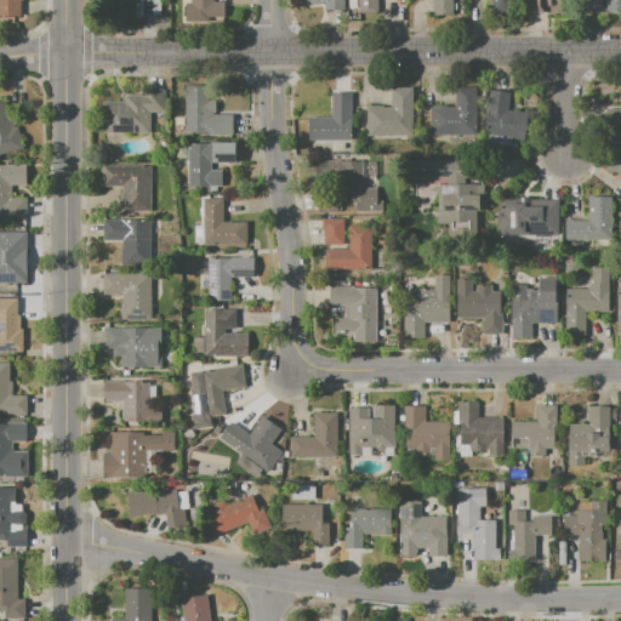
[(0,0),(22,0),(22,17),(0,17),(0,0)]
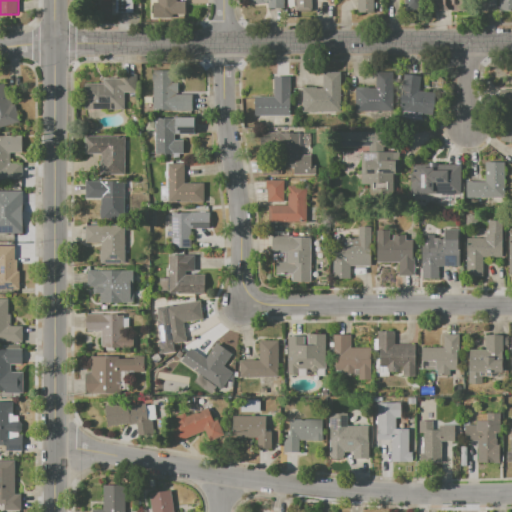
[(133,0),(133,12),(116,12),(116,0),(133,0)]
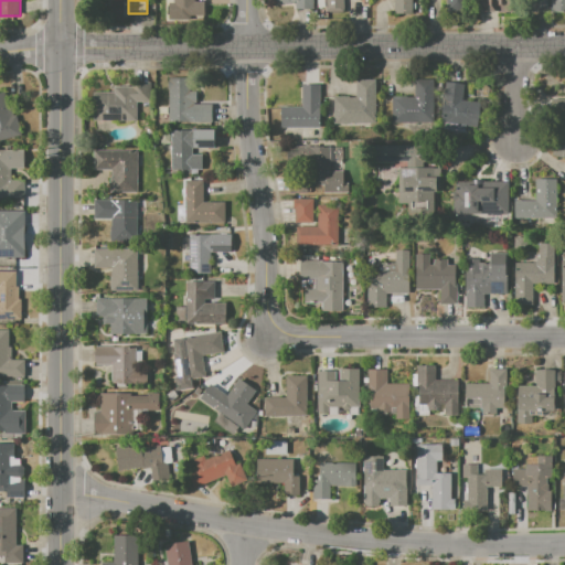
[(194,0),(194,1),(203,1),(203,4),(206,4),(206,20),(168,20),(168,2),(172,2),(172,0),(194,0)]
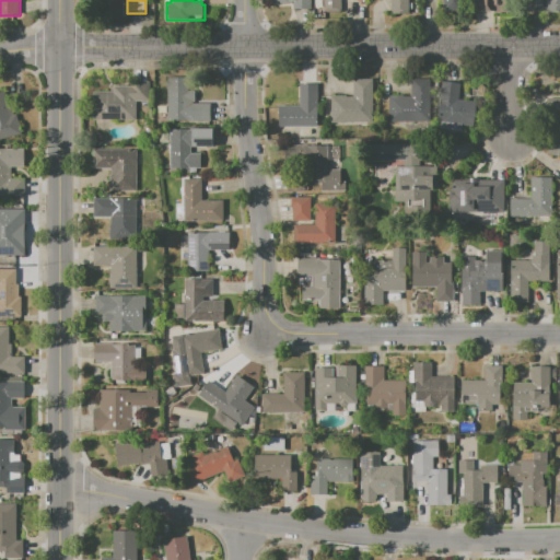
[(311,0),(311,10),(290,10),(290,0),(311,0)]
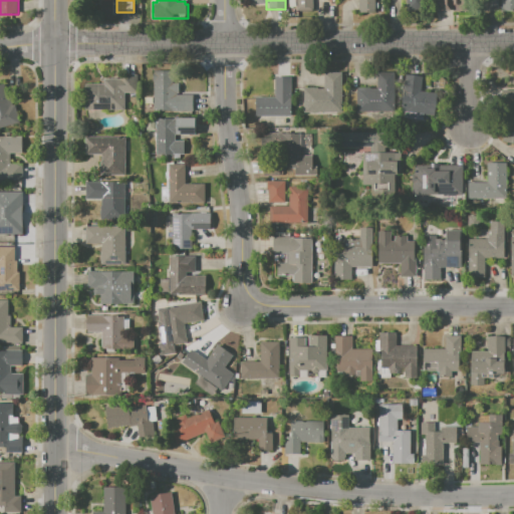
[(295,0),(312,0),(312,12),(295,12),(295,0)]
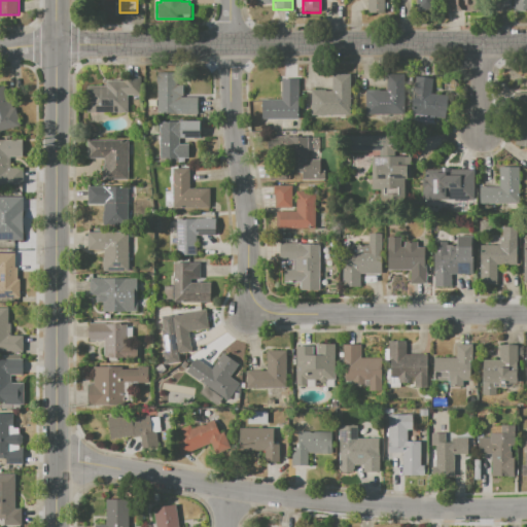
[(382,0),(382,12),(367,11),(367,0),(382,0)]
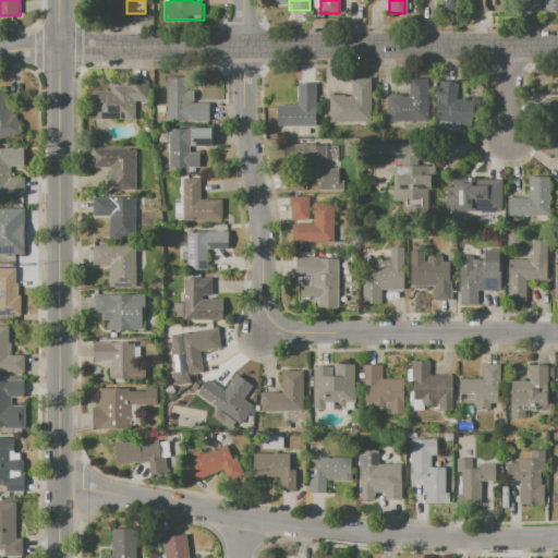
[(439,0),(439,10),(460,10),(460,0),(439,0)]
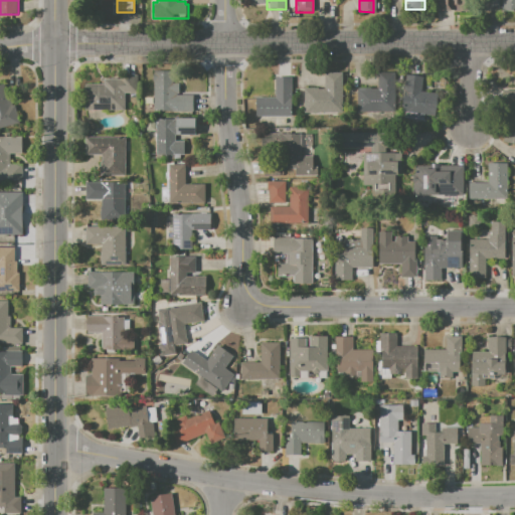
[(432,0),(432,9),(466,10),(466,0),(432,0)]
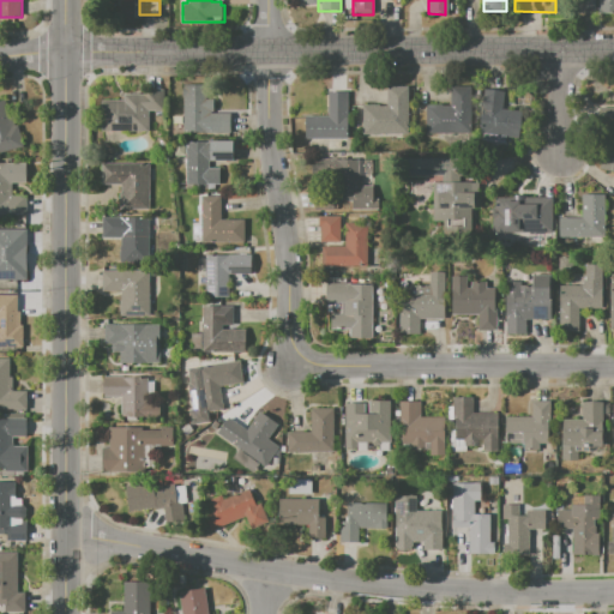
[(613,0),(613,12),(597,12),(597,0),(613,0)]
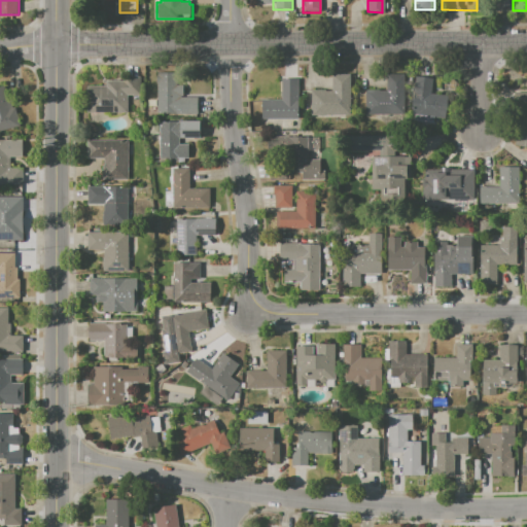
[(156,72),(178,72),(178,82),(182,82),(182,97),(196,98),(196,114),(155,114),(156,72)]
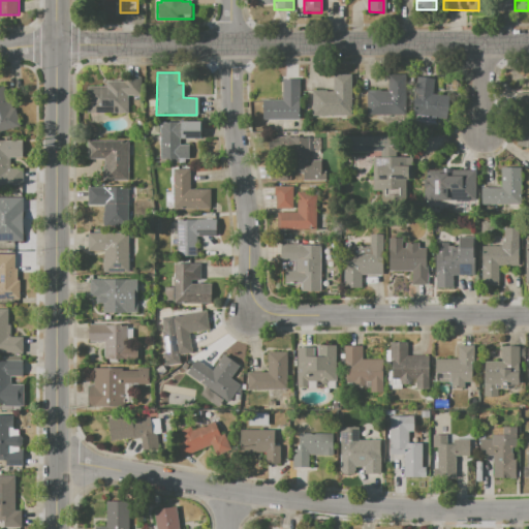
[(387,75),(405,74),(406,114),(367,115),(367,91),(389,91),(387,75)]
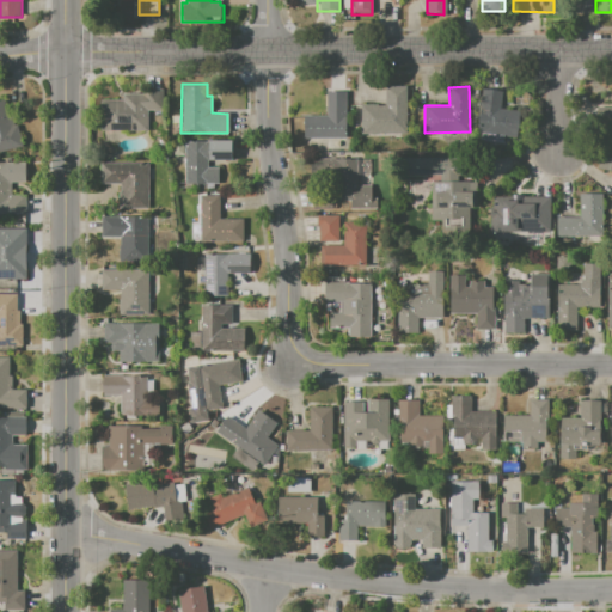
[(384,87),(407,87),(407,134),(361,134),(361,105),(384,105),(384,87)]
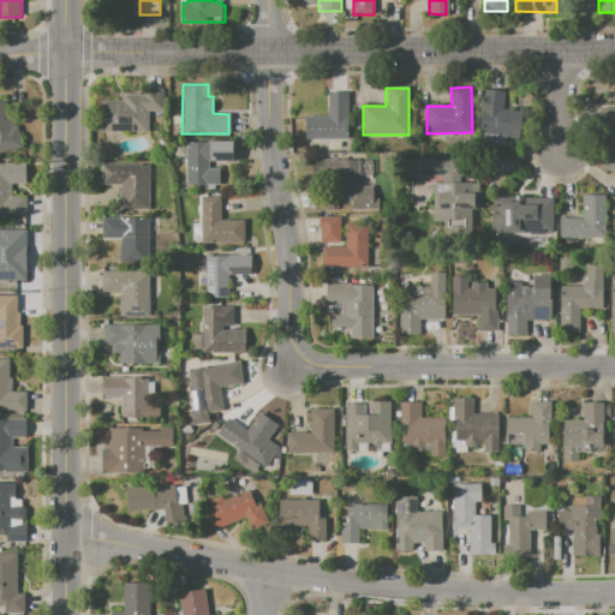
[(144,89),(166,89),(166,112),(145,112),(145,132),(100,133),(100,101),(123,101),(123,95),(144,95),(144,89)]
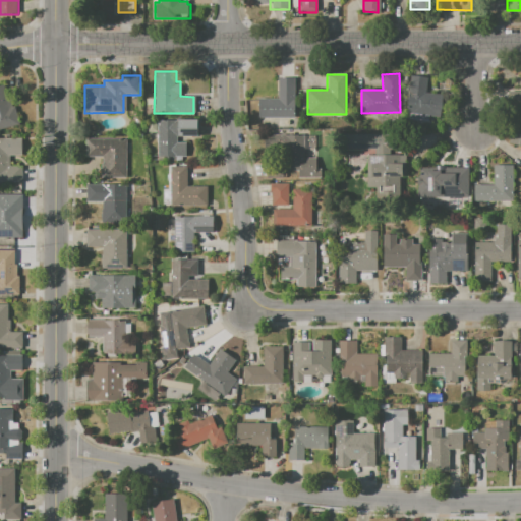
[(410,75),(427,77),(425,93),(442,94),(440,116),(407,112),(410,75)]
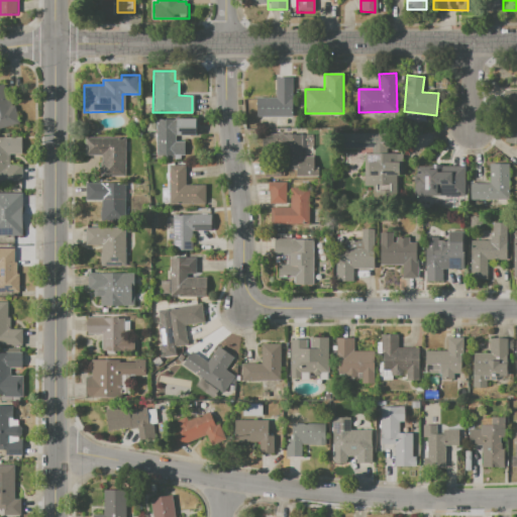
[(276,77),(293,78),(292,117),(257,116),(257,98),(276,98),(276,77)]
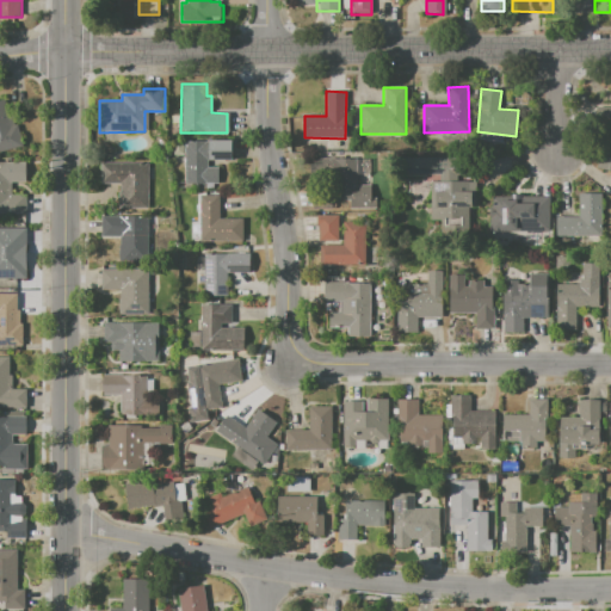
[(0,100),(5,99),(12,125),(18,124),(24,144),(0,152),(0,100)]
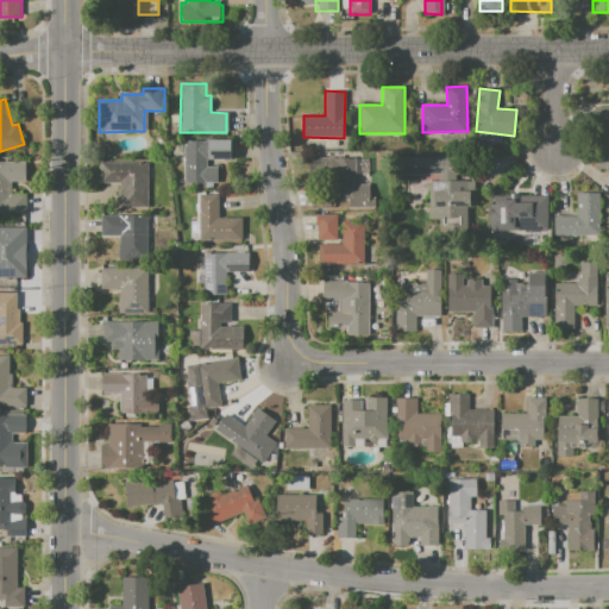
[(608,105),(594,106),(594,125),(608,124),(608,105)]
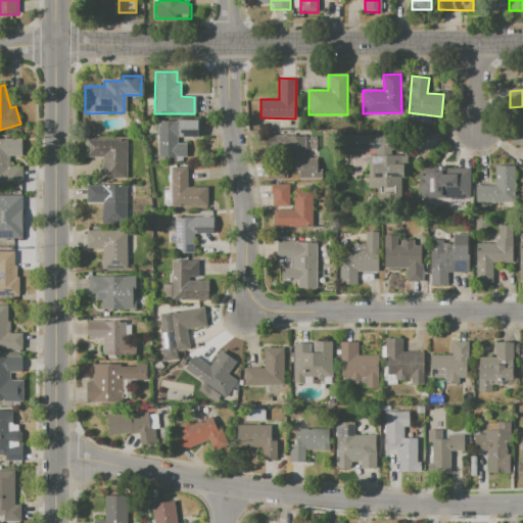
[(157,120),(198,120),(199,137),(178,138),(178,143),(187,143),(188,157),(157,157),(157,120)]
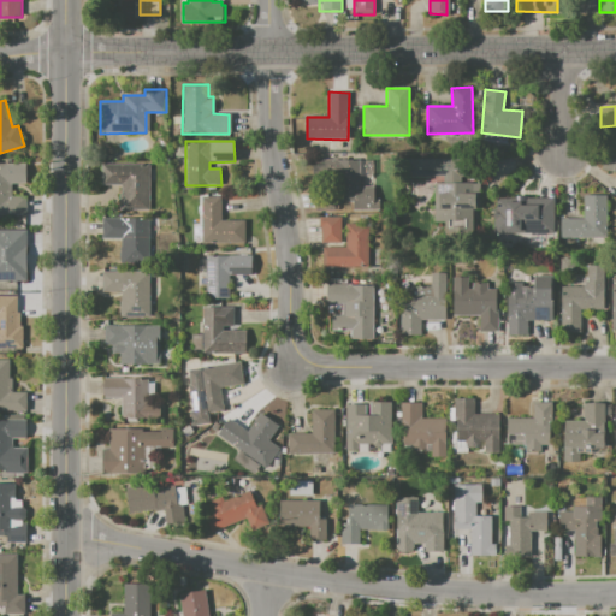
[(602,170),(615,171),(615,149),(604,148),(602,170)]
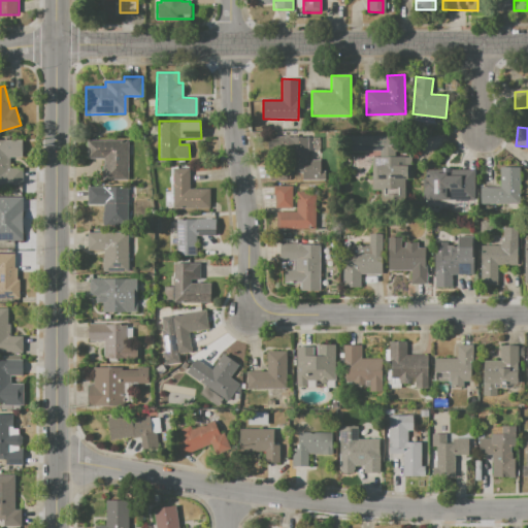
[(347,134),(403,134),(403,151),(395,151),(395,155),(410,155),(410,177),(404,177),(404,201),(384,201),(383,188),(371,188),(371,156),(380,156),(380,150),(348,151),(347,134)]
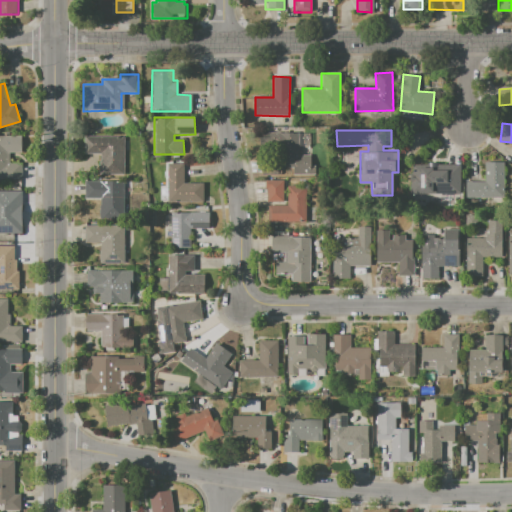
[(274,132),(298,132),(298,155),(310,155),(310,172),(282,172),(283,148),(274,148),(274,132)]
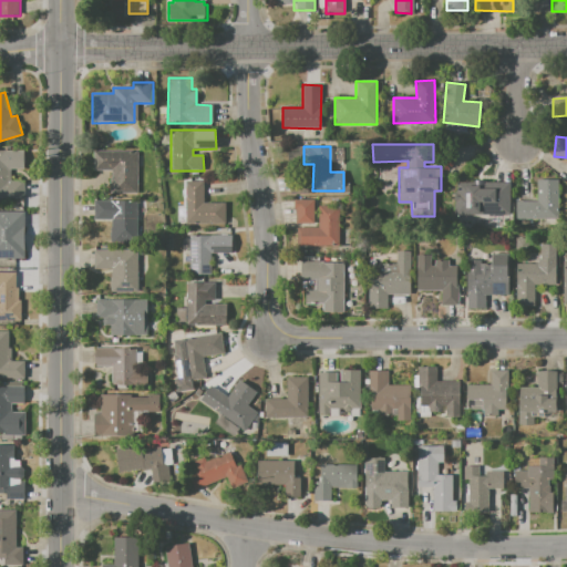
[(0,150),(7,150),(7,179),(22,179),(22,198),(0,198),(0,150)]
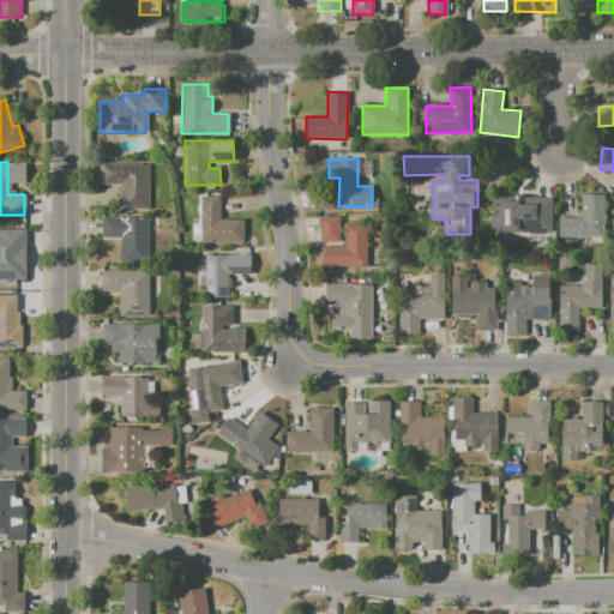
[(102,163),(149,163),(149,209),(120,209),(120,185),(102,185),(102,163)]
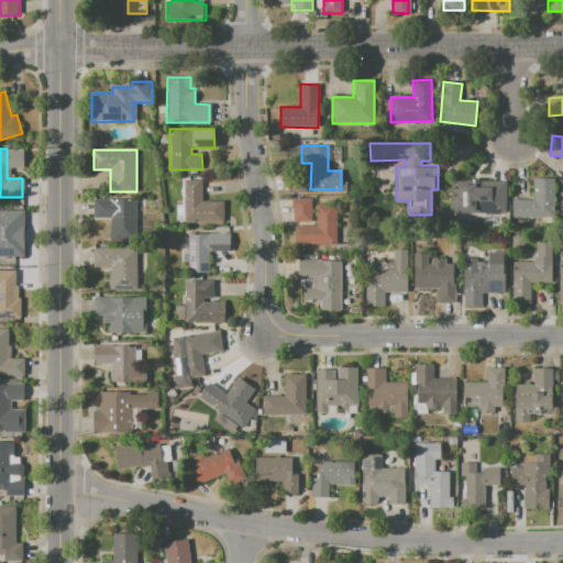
[(287,177),(306,177),(307,191),(287,192),(287,177)]
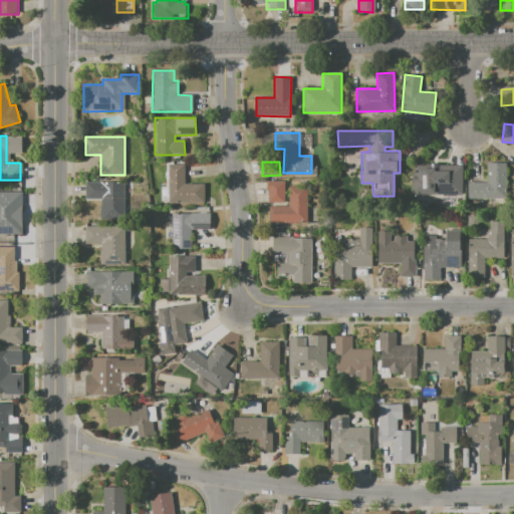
[(485,163),(506,163),(506,199),(469,200),(466,166),(482,166),(482,177),(485,177),(485,163)]
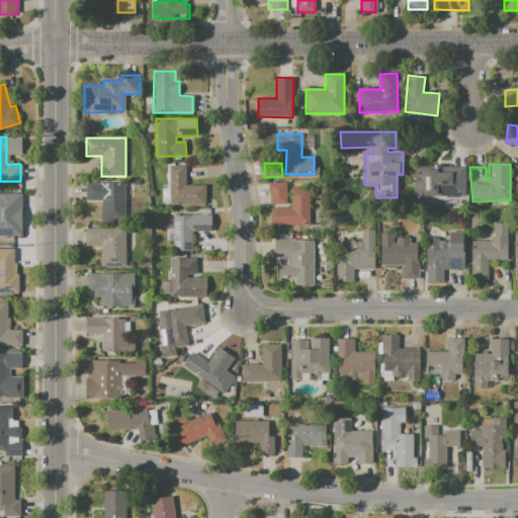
[(169,165),(185,165),(185,185),(201,185),(201,203),(169,203),(169,165)]
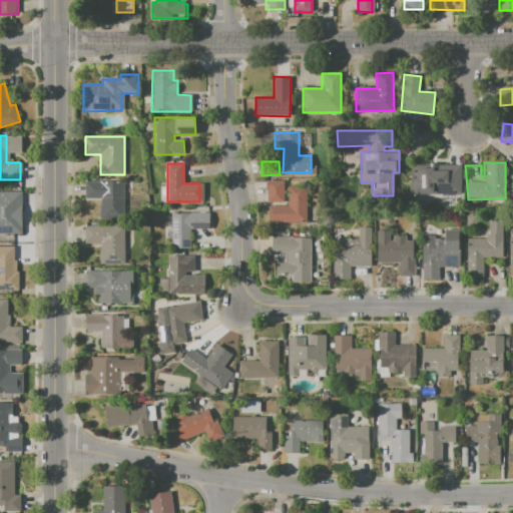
[(414,164),(448,164),(461,164),(460,181),(460,196),(412,197),(412,175),(414,175),(414,164)]
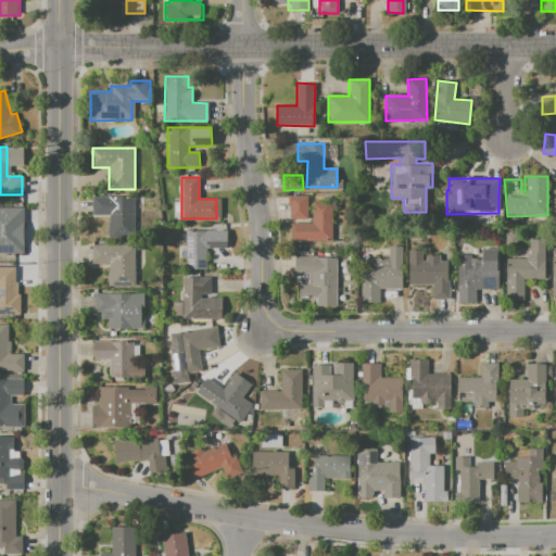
[(91,196),(133,196),(133,213),(139,213),(139,239),(108,238),(108,216),(91,216),(91,196)]
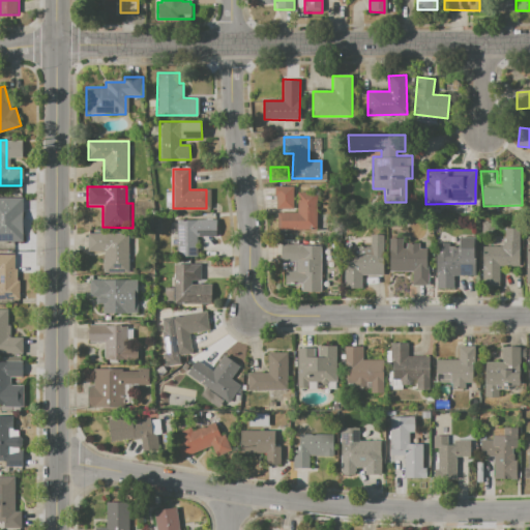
[(275,186),(293,186),(293,209),(275,209),(275,186)]
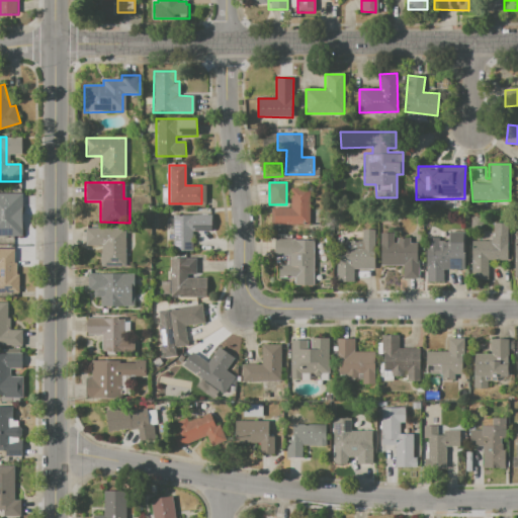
[(271,207),(290,208),(290,188),(309,188),(309,226),(271,225),(271,207)]
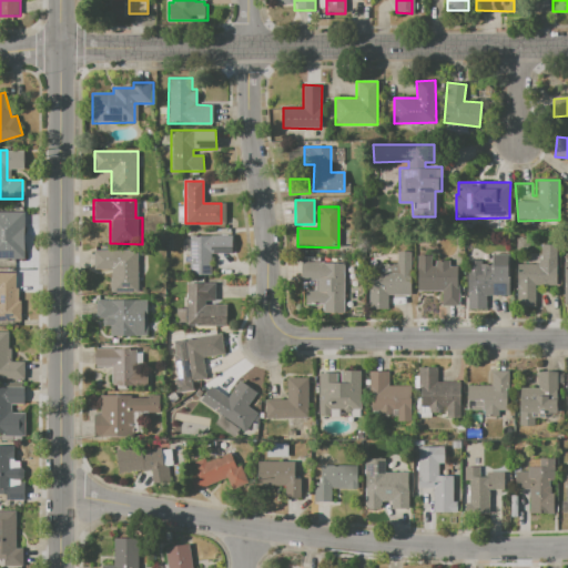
[(0,211),(24,211),(23,261),(0,260),(0,211)]
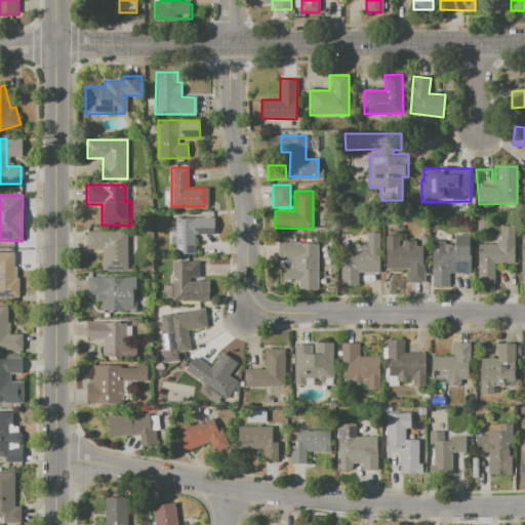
[(174,217),(214,217),(214,233),(194,233),(194,254),(174,254),(174,217)]
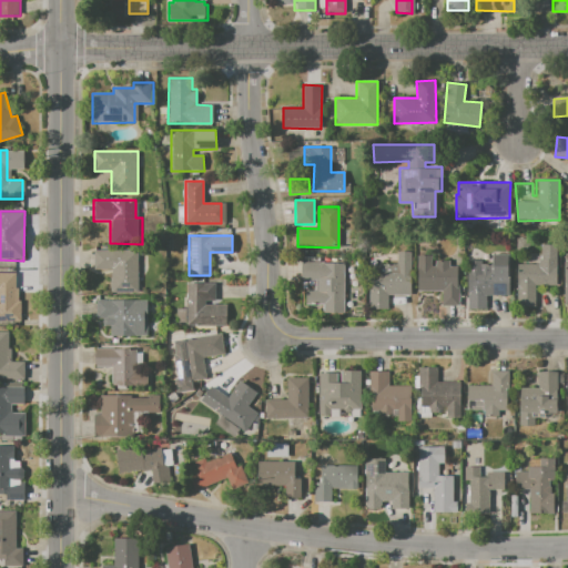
[(516,237),(530,237),(529,246),(525,252),(516,251),(516,237)]
